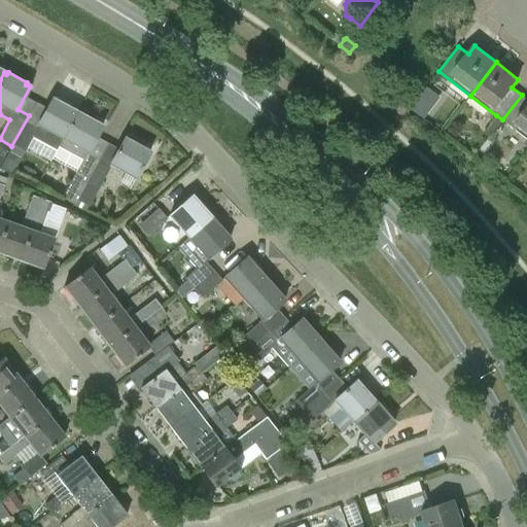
[(526,138),(526,99),(522,95),(502,119),(526,138)]
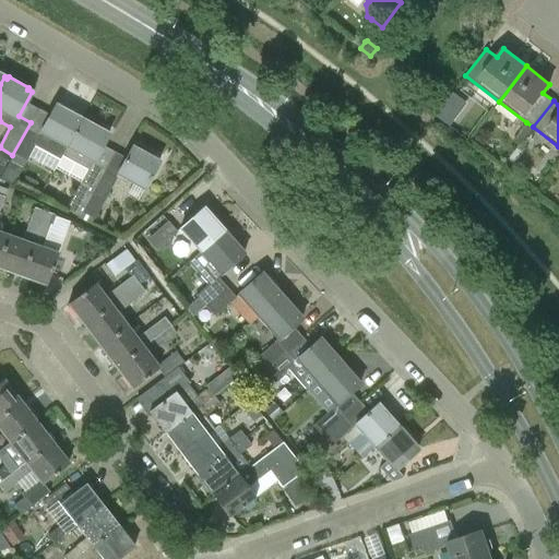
[(58,106),(55,104),(42,128),(31,122),(12,155),(0,178),(13,185),(34,145),(59,159),(61,155),(82,119),(73,114),(74,113),(59,104),(58,106)]
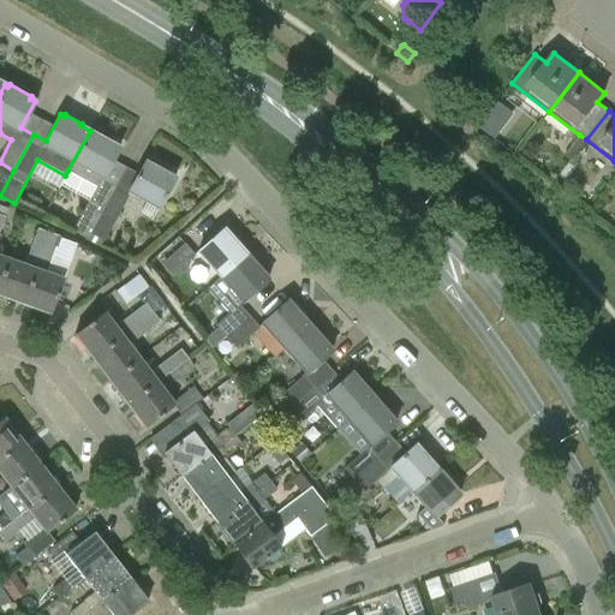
[(485,119),(479,126),(495,139),(501,131),(485,119)]
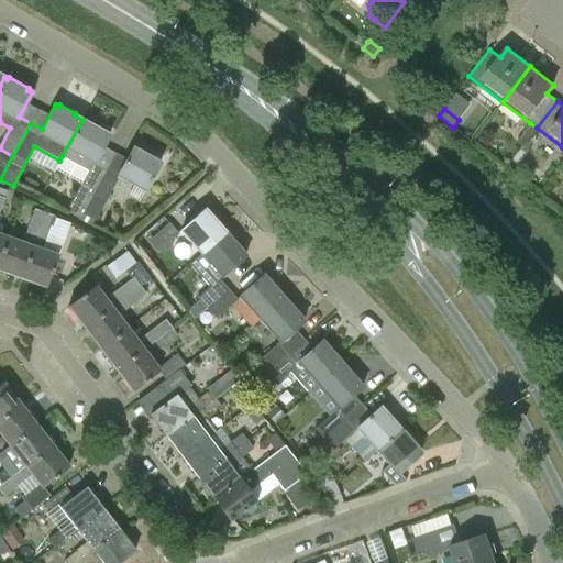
[(86,119),(85,121),(83,120),(62,156),(59,161),(54,170),(80,185),(66,210),(79,217),(108,164),(97,158),(109,134),(100,130),(101,128),(86,119)]
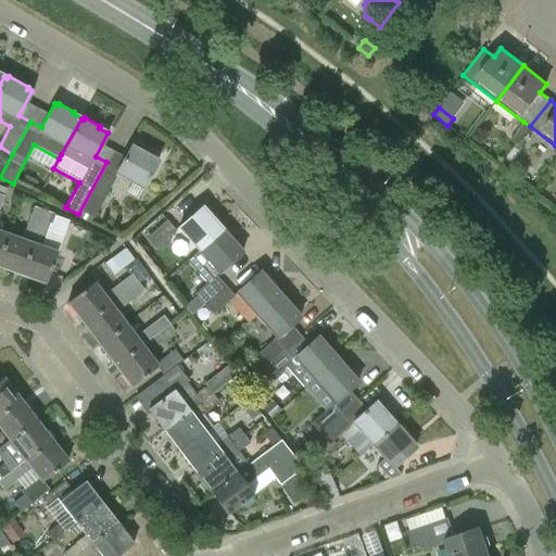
[(516,144),(530,126),(523,122),(510,140),(516,144)]
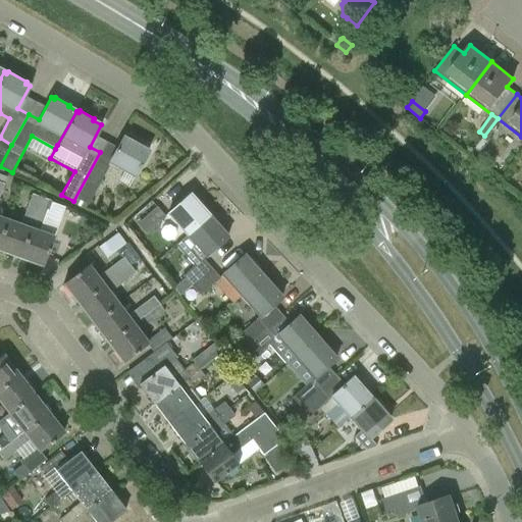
[(141,143),(126,135),(124,138),(122,137),(110,158),(100,152),(73,201),(74,202),(76,199),(88,205),(108,166),(107,165),(109,162),(135,175),(148,151),(139,146),(141,143)]
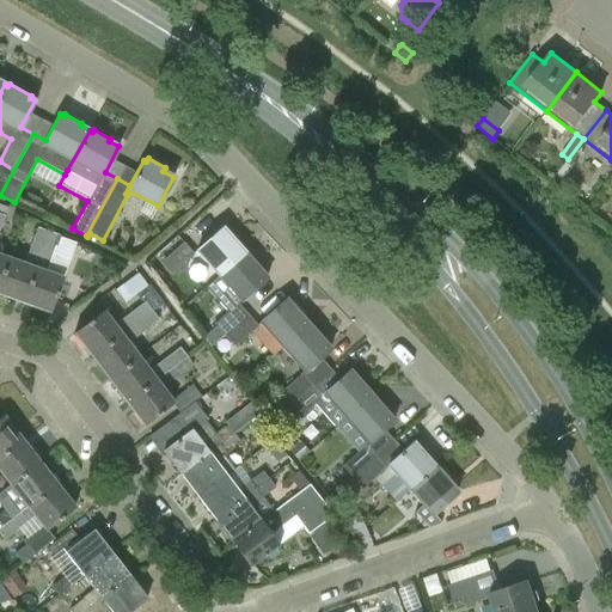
[(11,169),(0,163),(0,181),(4,183),(11,169)]
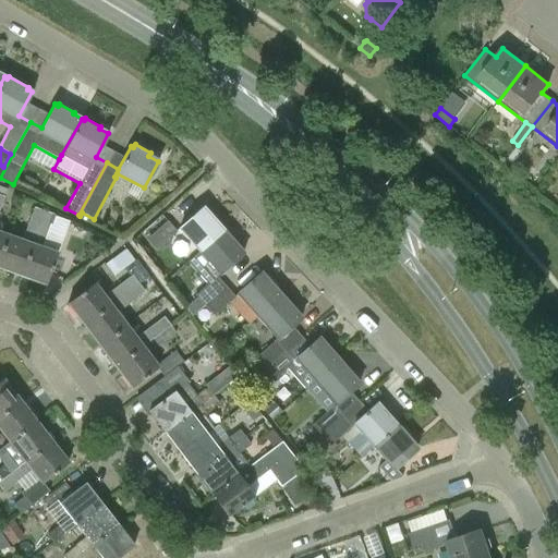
[(0,267),(20,275),(43,210),(34,207),(22,240),(7,234),(0,252),(0,267)]
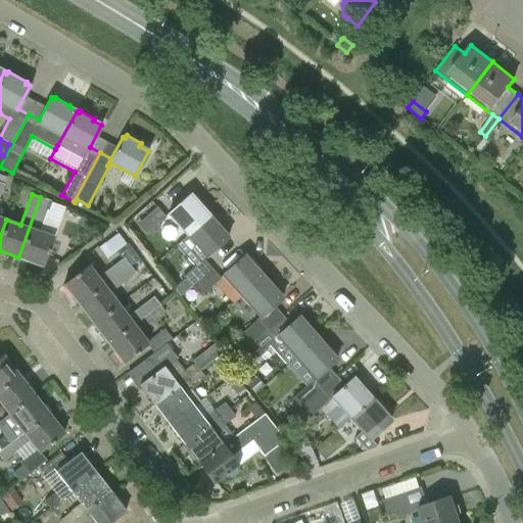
[(187,235),(208,216),(203,209),(205,207),(196,196),(193,198),(189,194),(168,214),(187,235)]
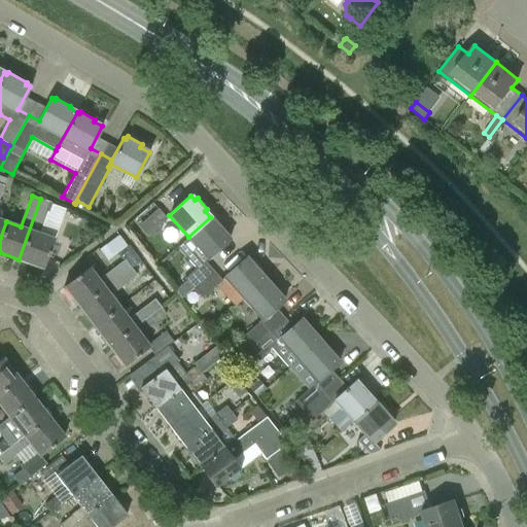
[(40,199),(19,259),(42,269),(54,238),(39,233),(50,202),(40,199)]
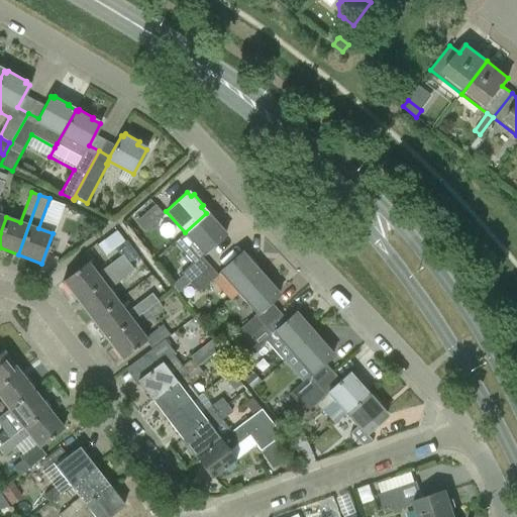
[(154,204),(134,221),(143,231),(164,214),(154,204)]
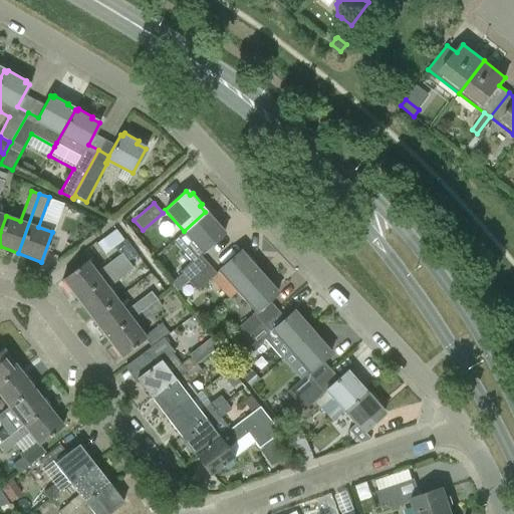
[(207,214),(205,212),(184,231),(192,241),(182,250),(192,260),(199,254),(202,251),(224,232),(217,225),(219,223),(209,212),(207,214)]
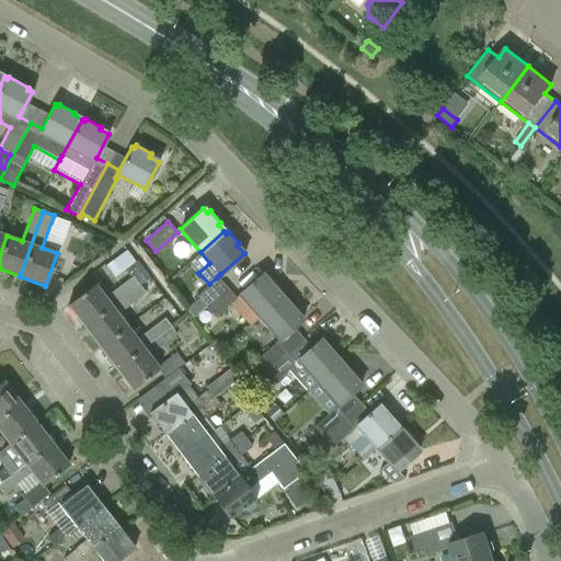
[(135,262),(126,250),(105,265),(114,277),(135,262)]
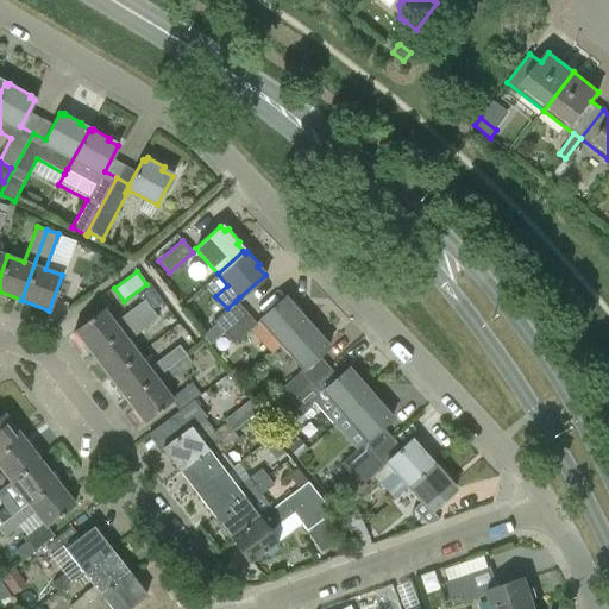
[(73,330),(90,353),(150,308),(151,311),(162,302),(154,293),(144,300),(113,322),(102,308),(73,330)]
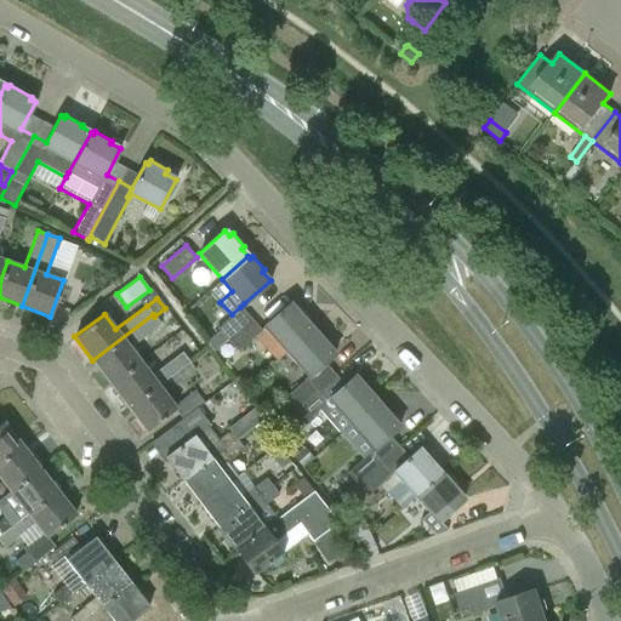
[(290,302),(263,325),(263,326),(286,351),(313,328),(306,320),(308,318),(295,303),(292,305),(290,302)]
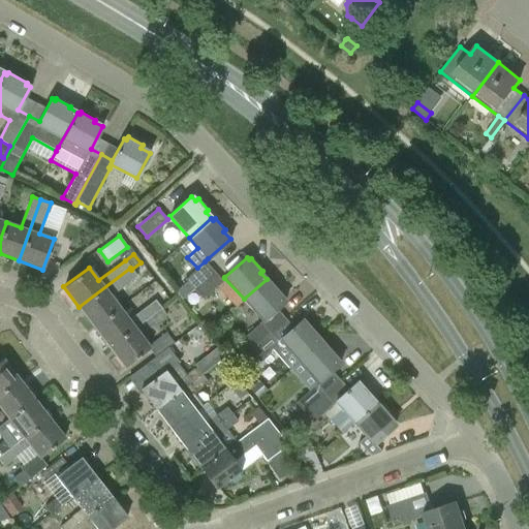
[(193,288),(213,271),(205,261),(197,268),(190,275),(185,279),(189,284),(193,288)]
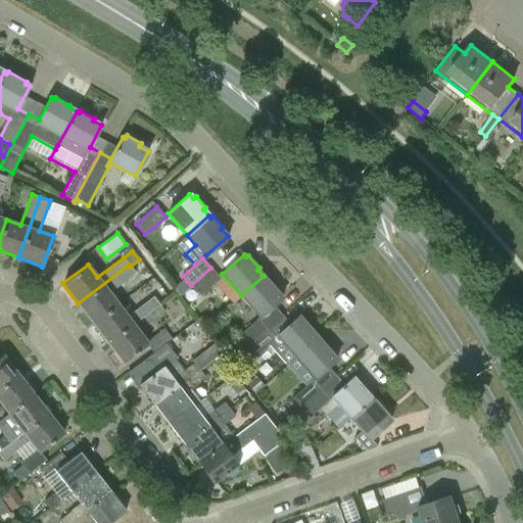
[(93,323),(117,304),(109,292),(135,273),(130,267),(129,265),(78,303),(93,323)]
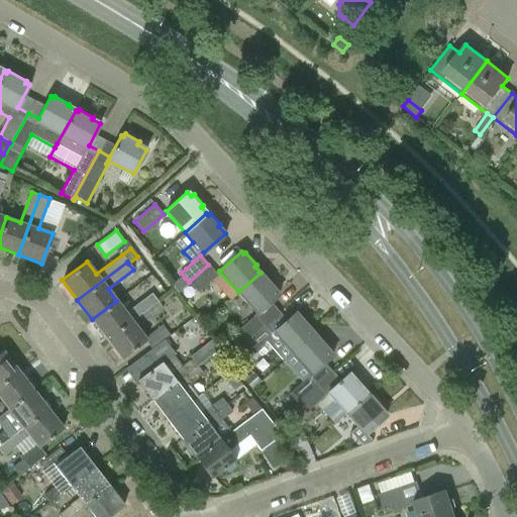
[(212,280),(217,275),(208,265),(189,282),(192,286),(198,292),(205,286),(212,280)]
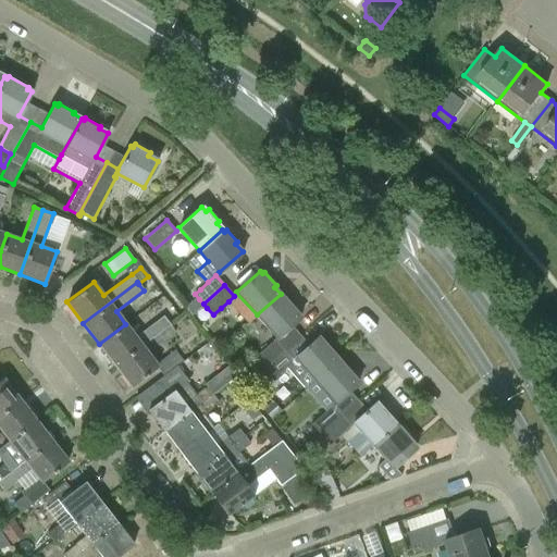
[(257,314),(276,337),(273,339),(273,341),(251,359),(261,369),(261,370),(299,335),(291,325),(300,317),(294,309),(296,308),(284,295),(283,296),(281,294),(257,314)]
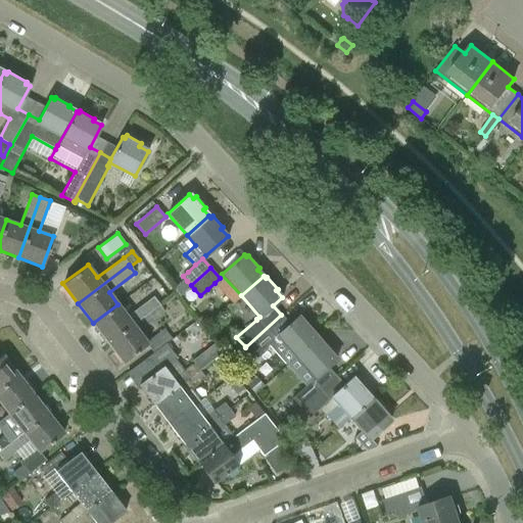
[(117,304),(93,323),(107,342),(133,324),(142,317),(158,303),(153,296),(127,317),(117,304)]
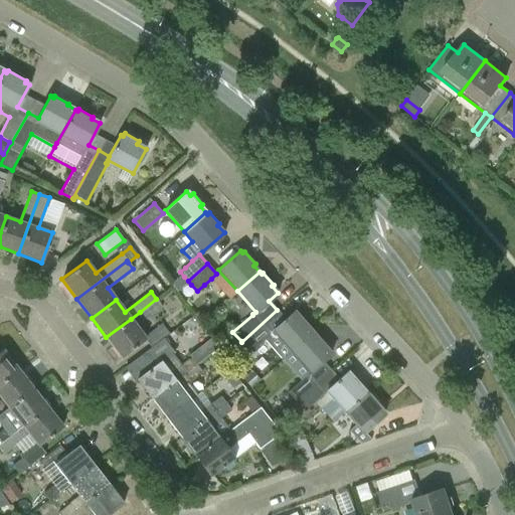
[(162,307),(156,299),(140,312),(146,320),(162,307)]
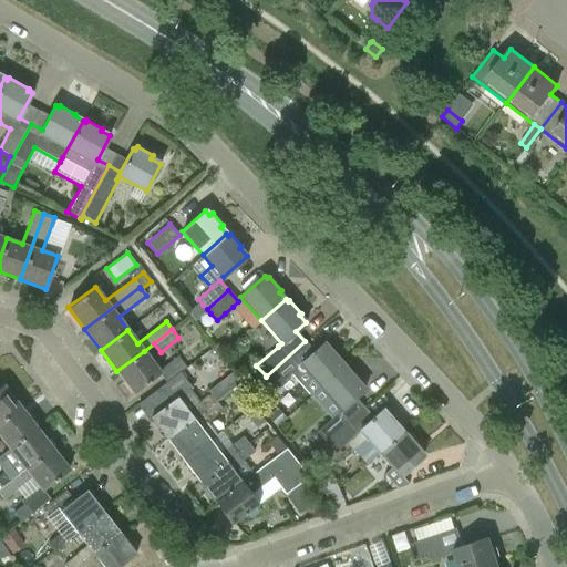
[(320,388),(344,366),(338,358),(340,357),(328,343),(326,346),(323,342),(313,351),(305,341),(266,377),(266,375),(248,392),(251,395),(255,400),(265,391),(268,395),(291,374),(311,397),(320,388)]
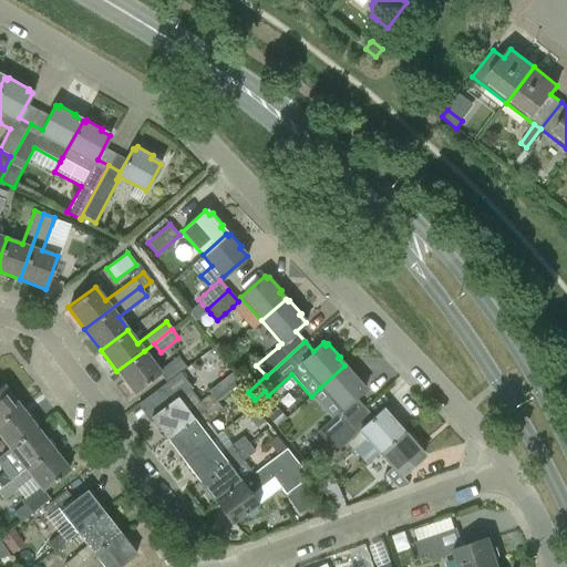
[(144,351),(116,371),(133,393),(161,372),(144,351)]
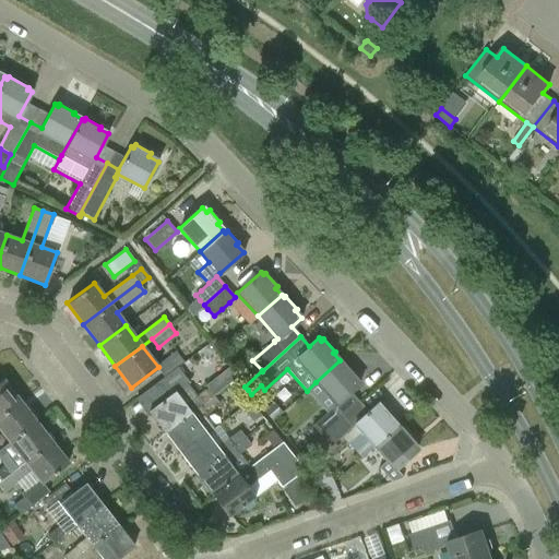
[(340,360),(316,382),(335,403),(333,406),(311,426),(321,436),(359,402),(351,391),(359,383),(353,376),(355,373),(343,360),(342,363),(340,360)]
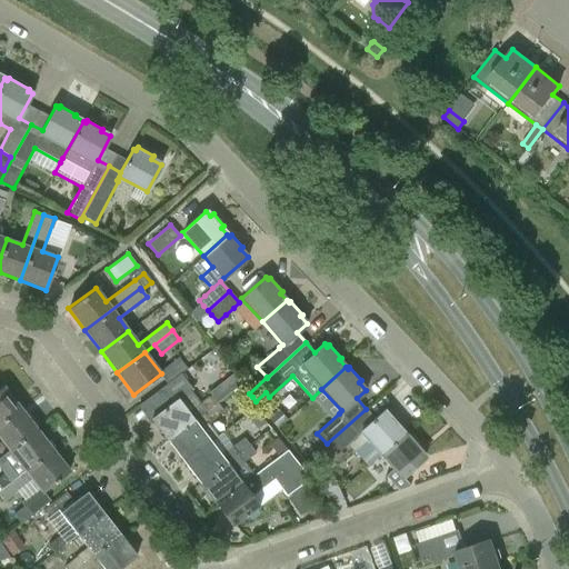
[(150,418),(167,440),(217,402),(211,395),(199,403),(189,390),(191,389),(185,380),(188,378),(183,372),(180,375),(180,373),(151,396),(162,409),(150,418)]
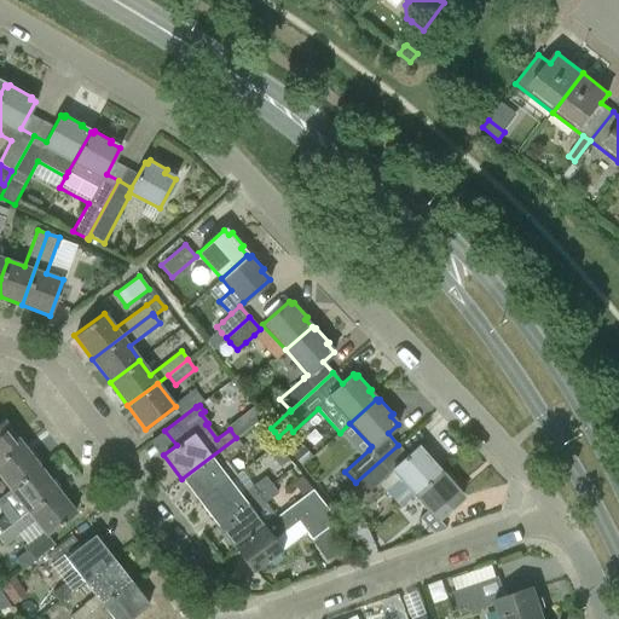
[(273,432),(275,432),(271,428),(264,418),(254,426),(265,440),(273,432)]
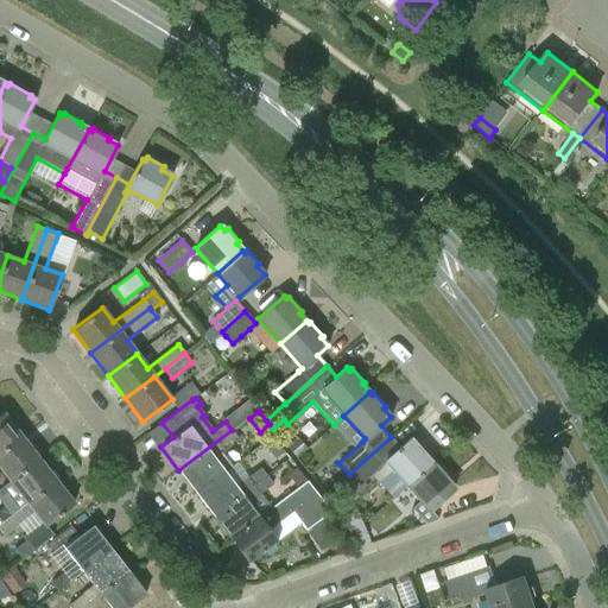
[(0,450),(21,435),(14,424),(13,425),(4,412),(0,413),(0,450)]
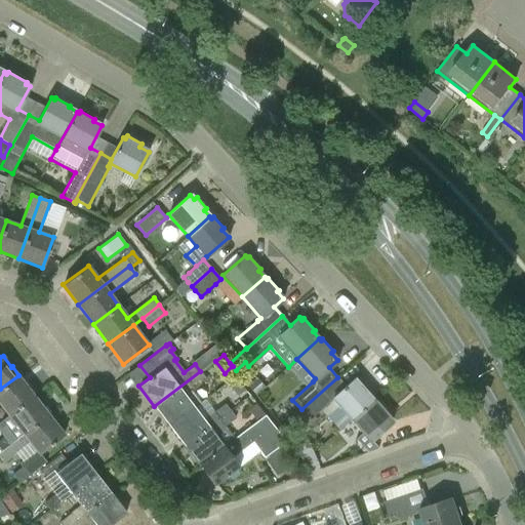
[(154,406),(169,426),(193,407),(194,408),(201,403),(192,391),(196,388),(195,387),(205,378),(200,371),(154,406)]
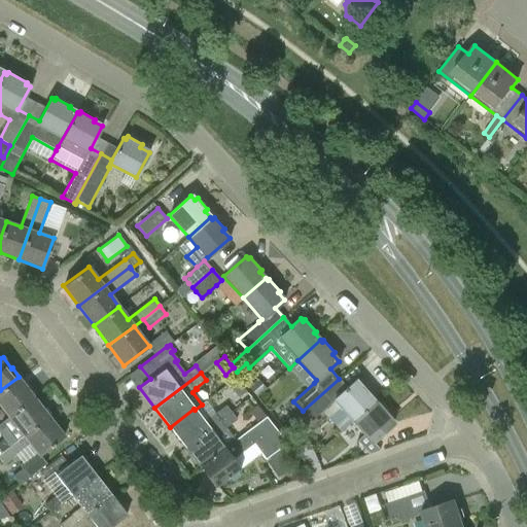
[(0,405),(9,416),(34,397),(25,385),(26,385),(19,377),(0,390),(0,405)]
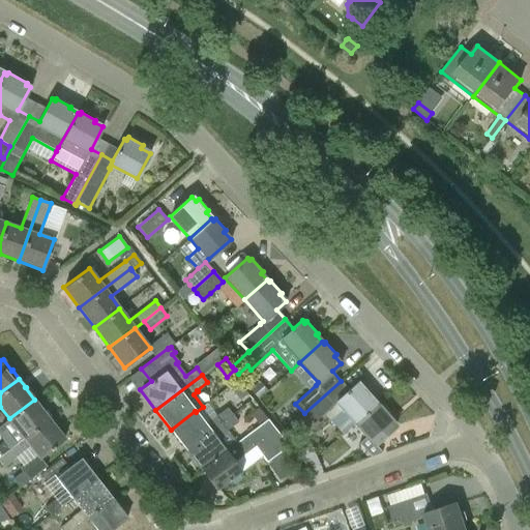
[(268,391),(259,381),(251,389),(259,400),(268,391)]
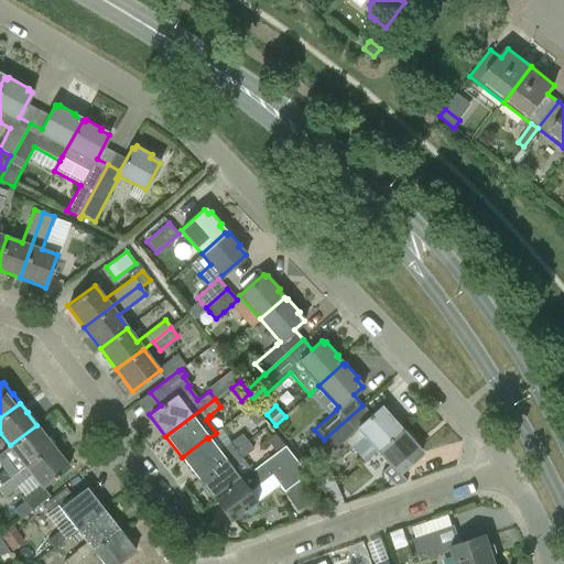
[(378,451),(401,430),(394,422),(396,420),(384,408),(382,409),(380,407),(371,414),(362,405),(324,440),(324,441),(320,445),(327,453),(332,449),(333,451),(345,441),(364,463),(377,451),(378,451)]
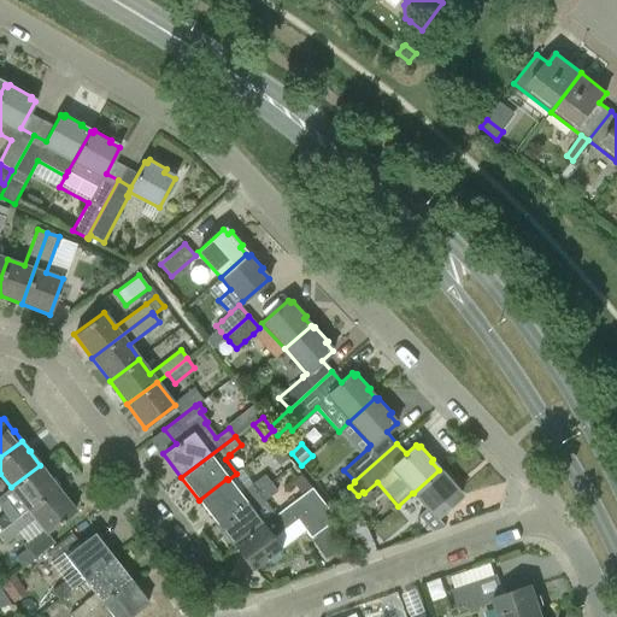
[(286,458),(277,447),(271,452),(280,463),(286,458)]
